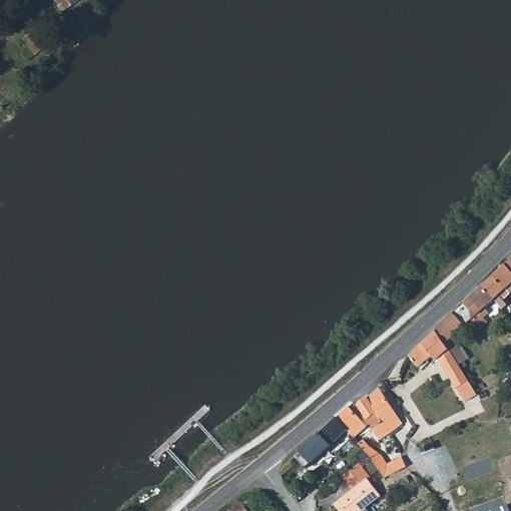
[(44,47),(37,36),(26,43),(34,55),(44,47)]
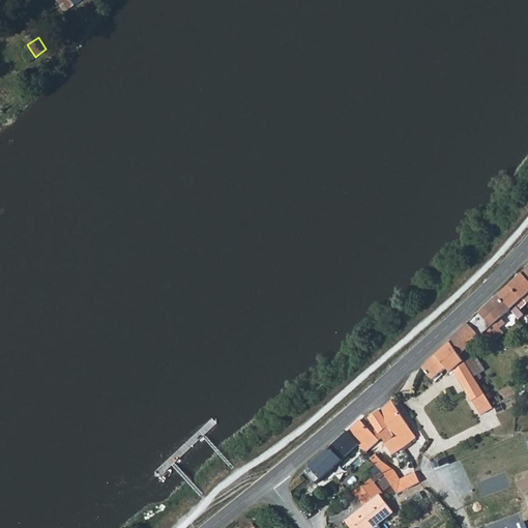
[(527,279),(521,271),(508,285),(521,298),(527,291),(527,279)]
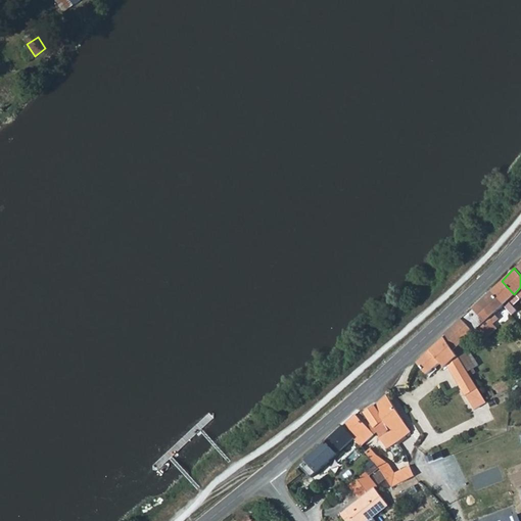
[(490,291),(502,304),(511,315),(516,310),(508,299),(514,294),(502,281),(490,291)]
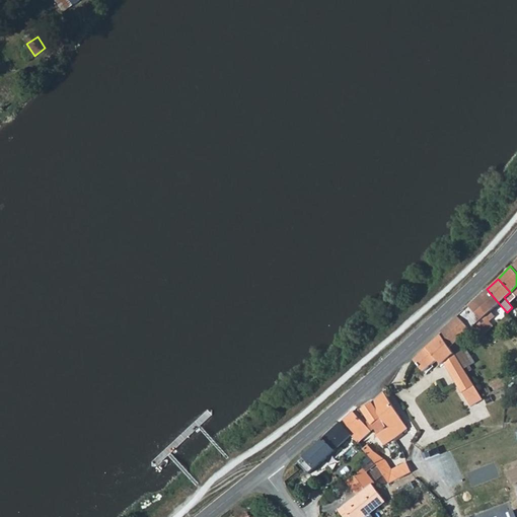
[(440,334),(451,346),(455,354),(463,367),(467,366),(466,363),(468,361),(460,349),(463,347),(458,339),(498,302),(487,289),(439,331),(440,334)]
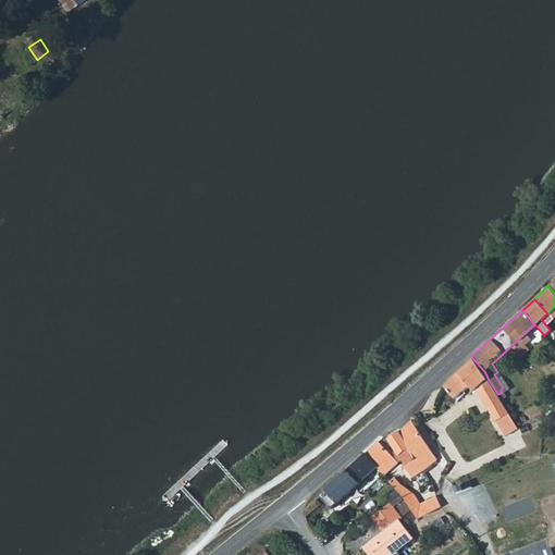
[(484,371),(472,358),(443,386),(453,398),(468,385),(472,390),(476,387),(502,435),(517,428),(515,424),(512,419),(497,394),(489,380),(484,371)]
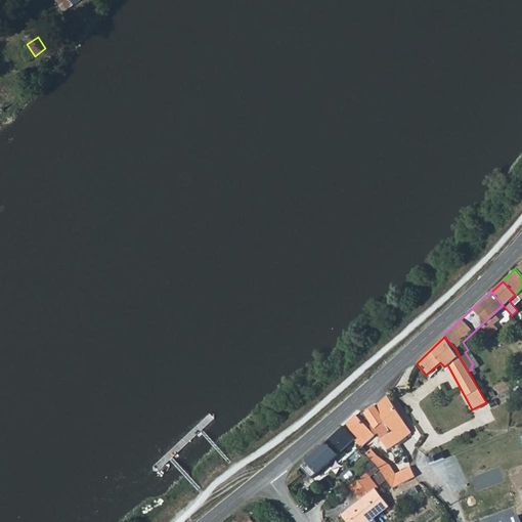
[(410,431),(386,394),(374,405),(397,441),(410,431)]
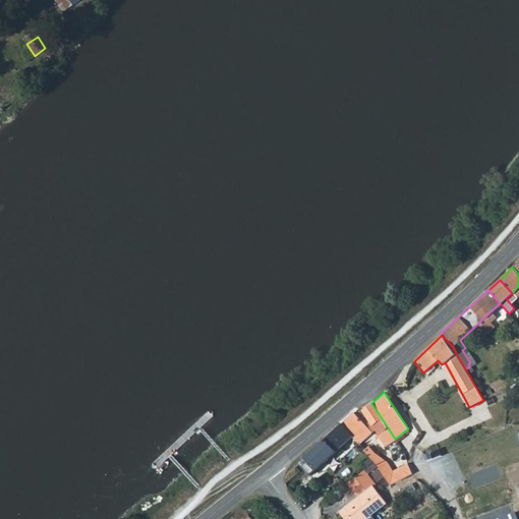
[(368,420),(363,424),(364,425),(370,431),(373,429),(377,434),(376,435),(385,447),(395,439),(371,403),(361,410),(368,420)]
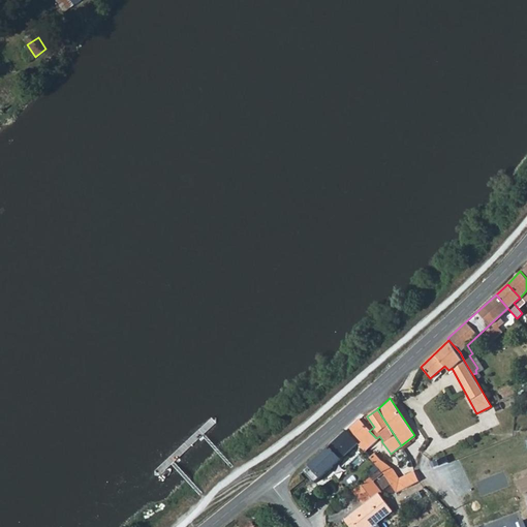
[(368,444),(363,438),(370,432),(369,431),(361,421),(358,419),(346,429),(357,443),(361,448),(368,444)]
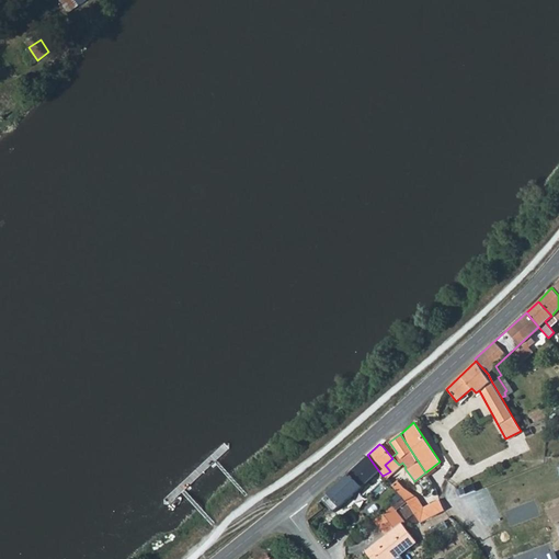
[(348,474),(361,487),(367,481),(378,470),(367,455),(348,474)]
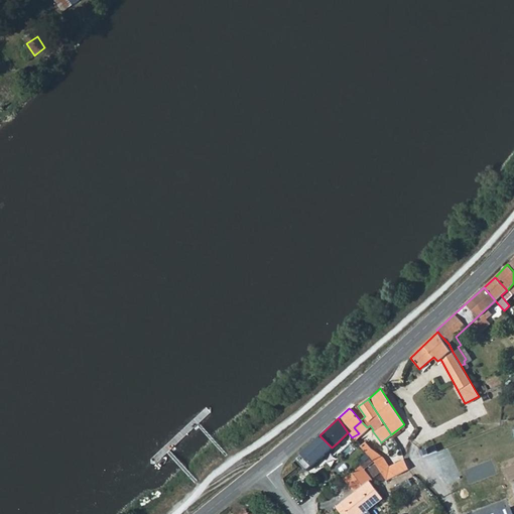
[(354,427),(359,433),(367,427),(361,421),(354,427)]
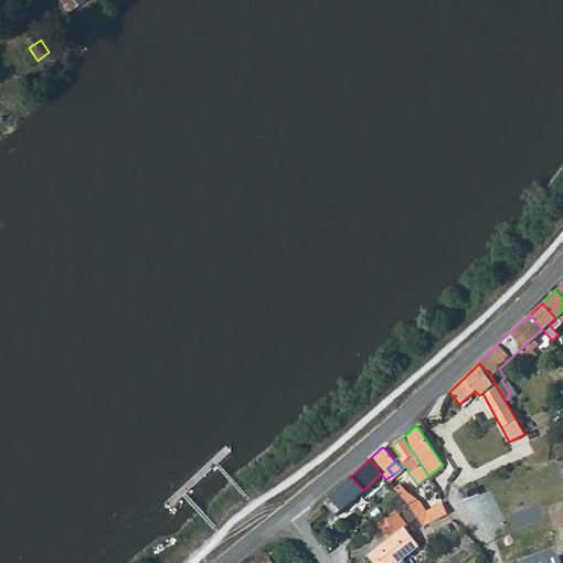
[(350,477),(322,502),(328,508),(336,516),(356,497),(363,490),(350,477)]
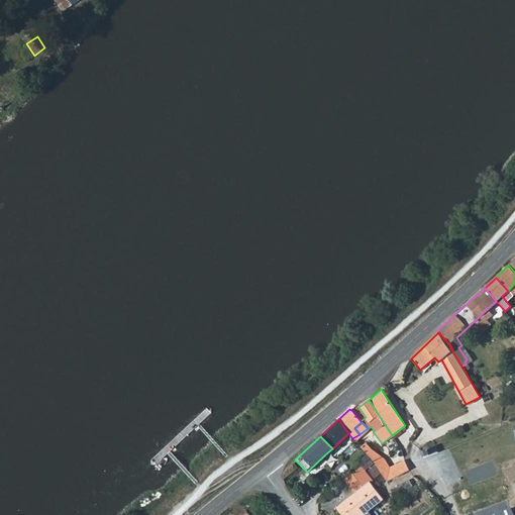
[(357,444),(372,460),(377,468),(385,479),(407,472),(405,461),(389,467),(383,457),(379,458),(362,440),(357,444)]
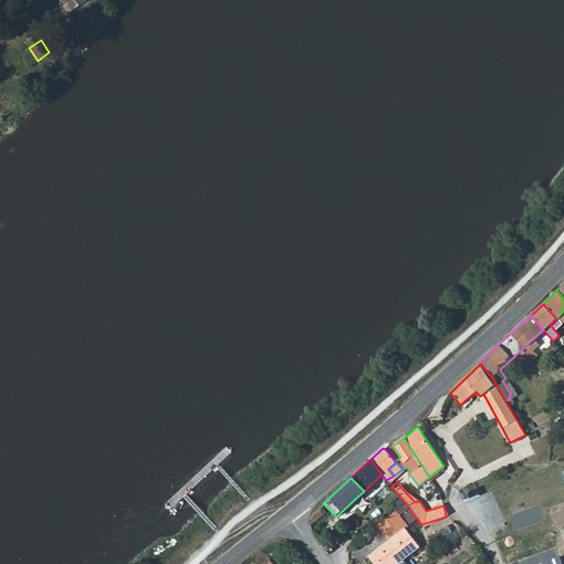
[(394,510),(407,504),(392,487),(389,483),(383,490),(387,494),(380,501),(389,511),(392,510),(394,510)]
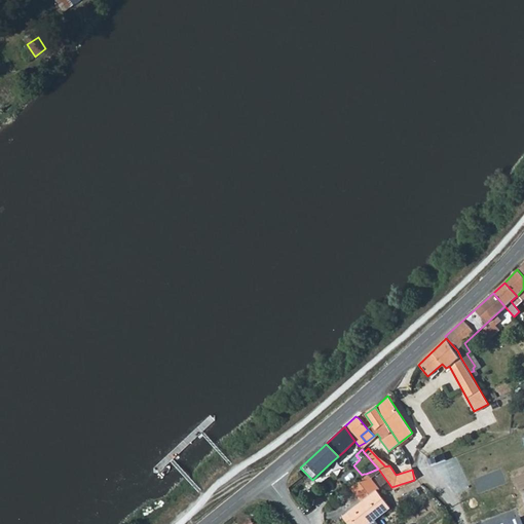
[(432,464),(445,459),(443,453),(428,458),(432,464)]
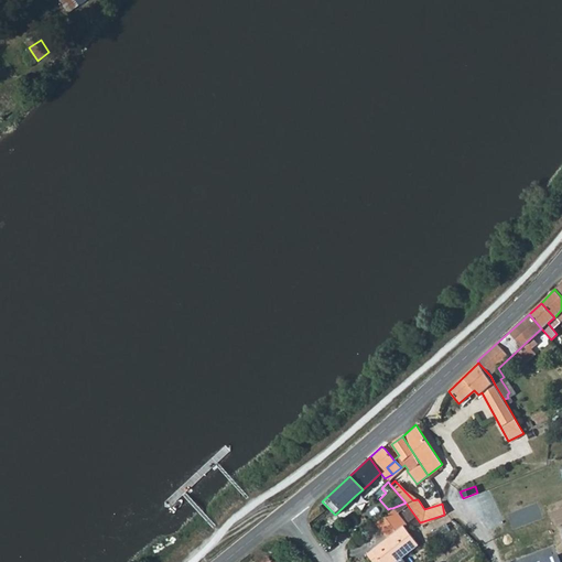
[(357,499),(365,492),(363,489),(355,496),(357,499)]
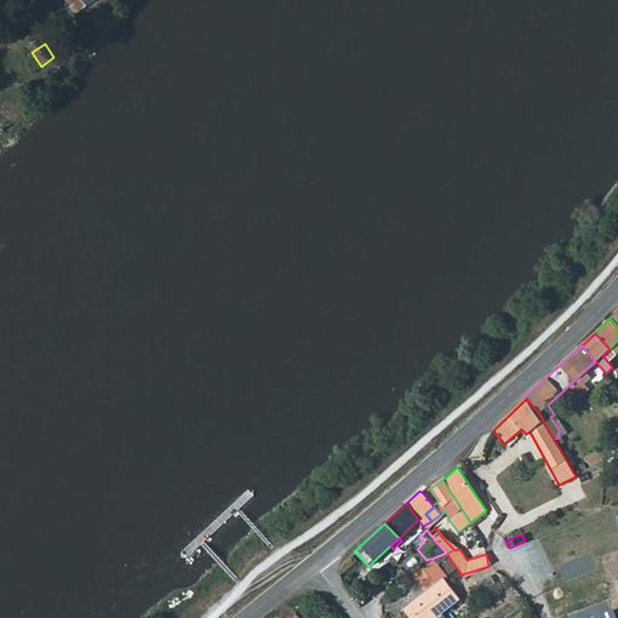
[(438,566),(431,559),(429,559),(416,572),(438,566)]
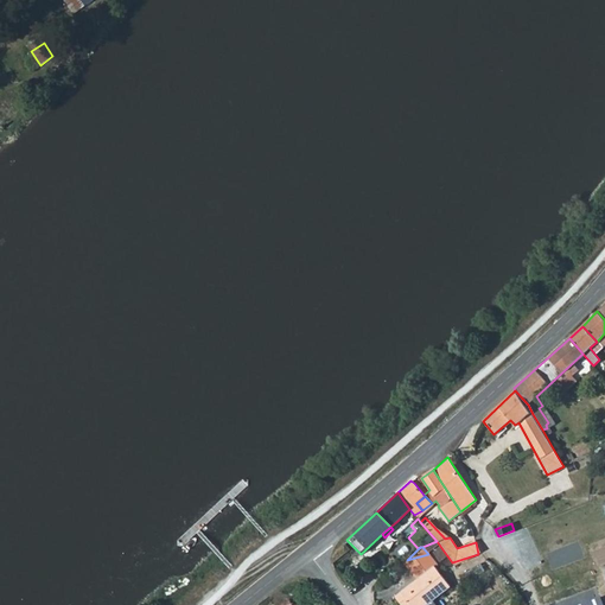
[(435,564),(428,554),(407,560),(402,561),(416,579),(425,573),(440,593),(449,586),(433,566),(435,564)]
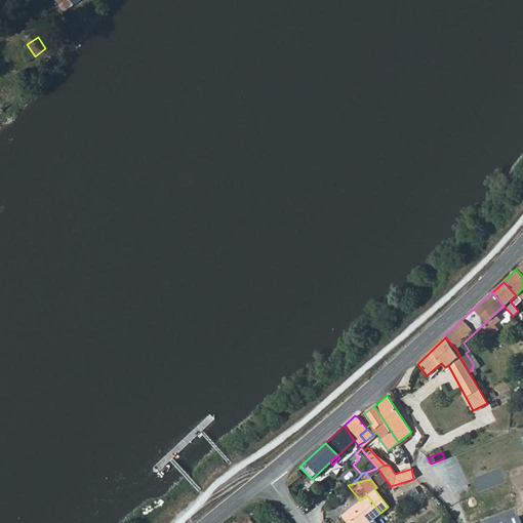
[(366,522),(380,513),(367,495),(360,500),(340,515),(346,522),(366,522)]
